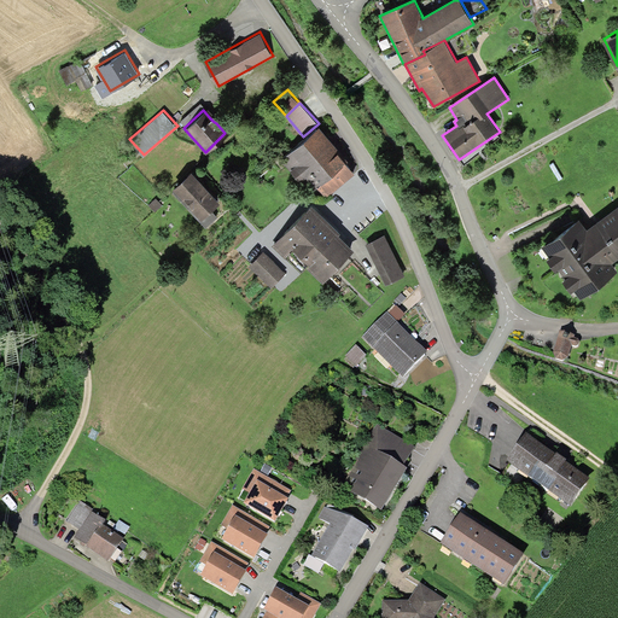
[(307,174),(338,149),(339,147),(319,123),(303,136),(280,157),(299,181),(307,175),(307,174)]
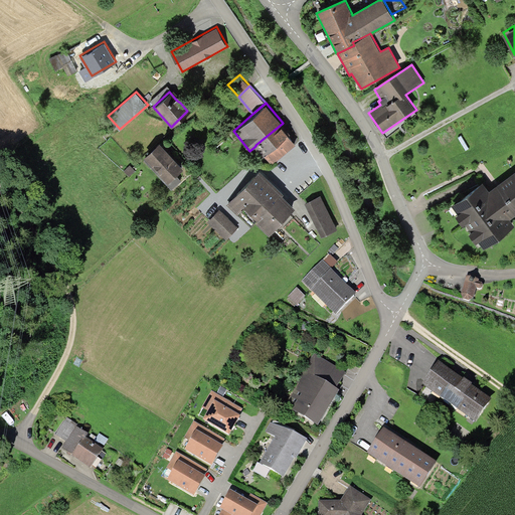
[(297,142),(282,124),(255,145),(255,146),(270,163),(297,142)]
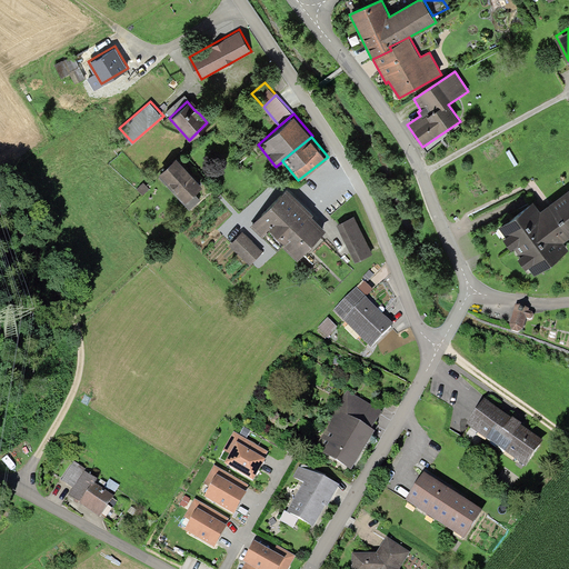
[(191,171),(177,155),(159,170),(161,173),(159,176),(190,209),(201,198),(193,191),(202,183),(191,171)]
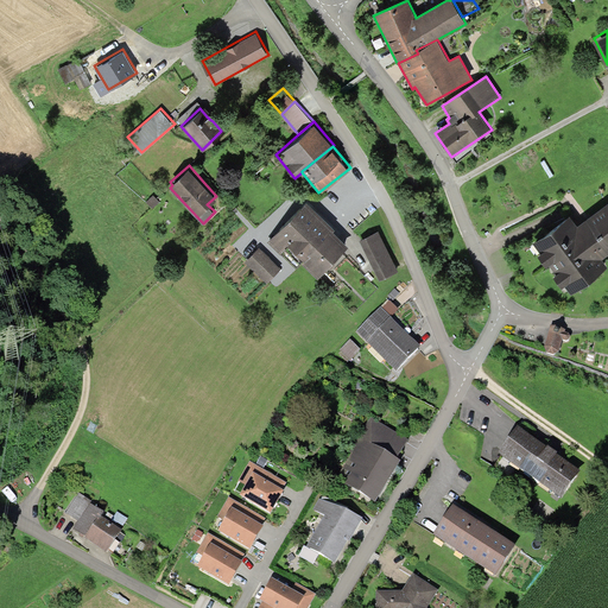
[(153,194),(146,201),(153,208),(160,201),(153,194)]
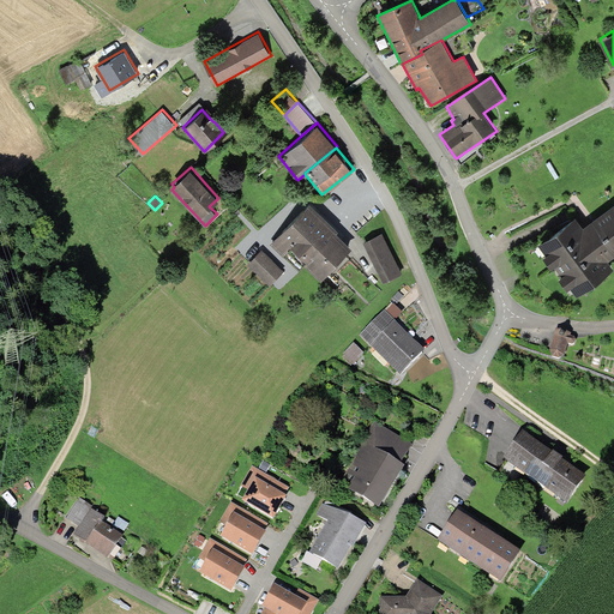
[(338,229),(309,200),(269,242),(282,256),(293,245),(307,258),(304,262),(321,278),(353,246),(337,230),(338,229)]
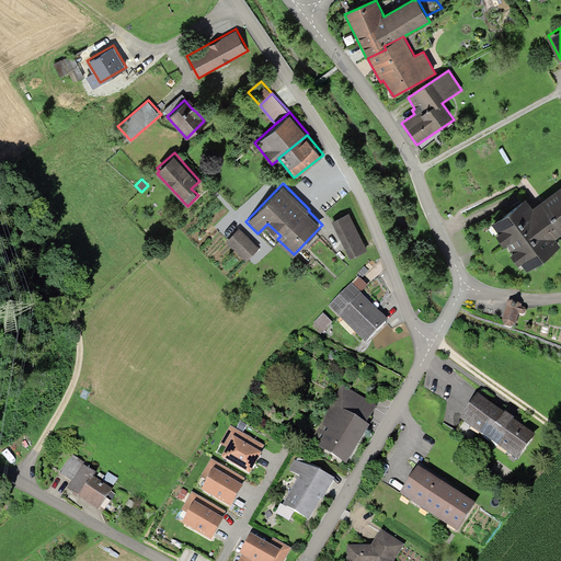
[(560,183),(535,204),(533,205),(525,195),(492,220),(499,229),(496,231),(505,242),(506,241),(512,249),(511,250),(518,262),(521,260),(527,268),(560,243),(556,236),(560,231),(560,183)]
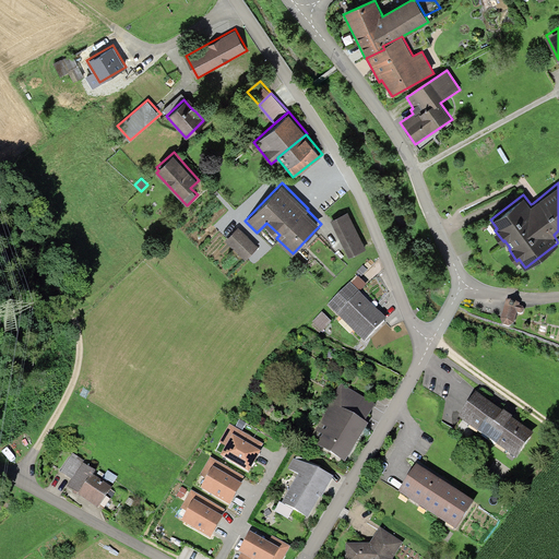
[(348,211),(331,219),(348,257),(366,248),(348,211)]
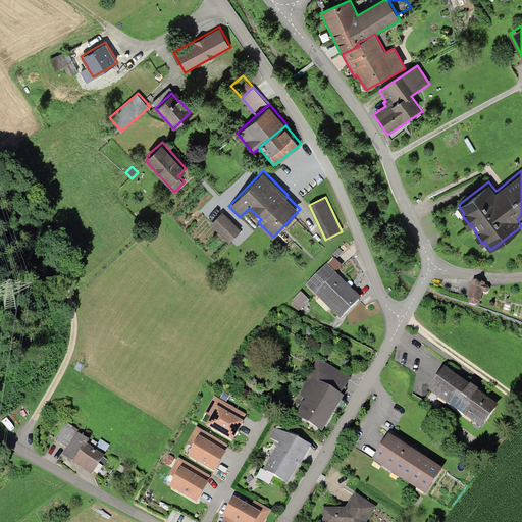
[(222,211),(210,223),(228,243),(242,229),(222,211)]
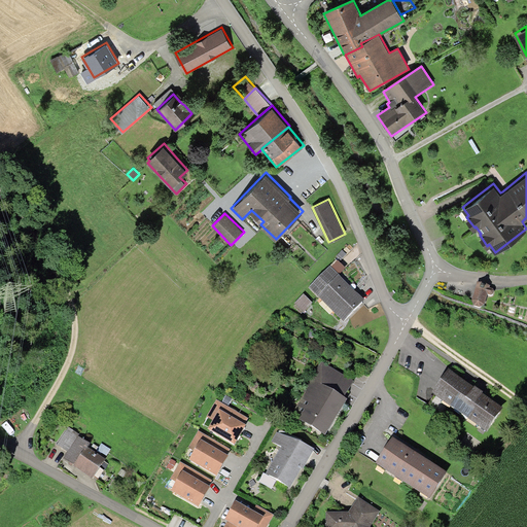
[(342,250),(337,256),(341,260),(347,255),(342,250)]
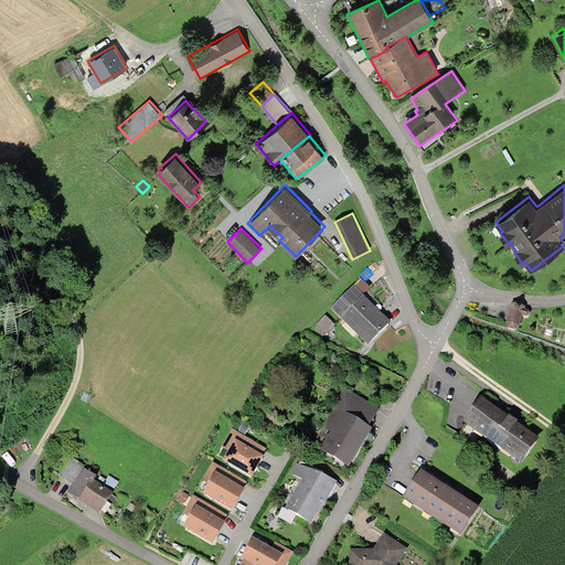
[(371,288),(362,279),(355,287),(363,295),(371,288)]
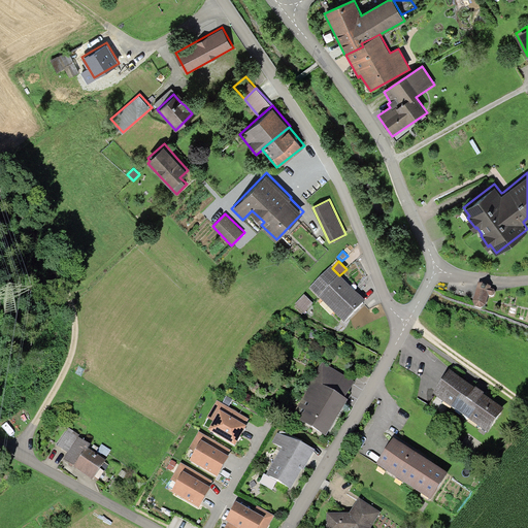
[(332,268),(330,266),(309,288),(319,297),(339,275),(332,268)]
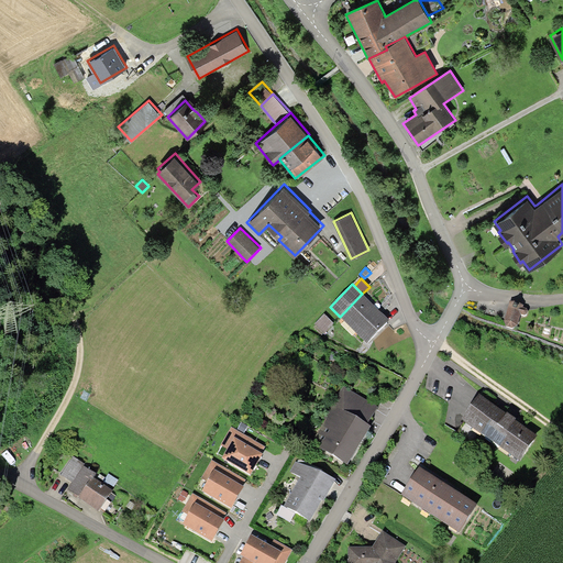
[(381,312),(362,294),(340,317),(367,343),(389,321),(381,312)]
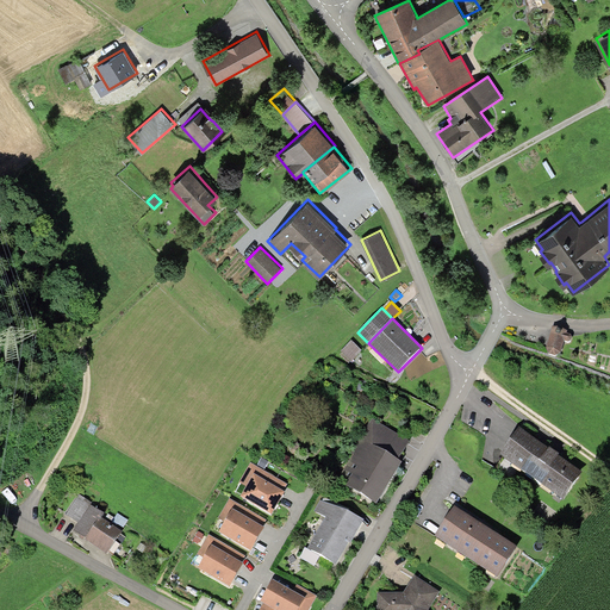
[(568,330),(553,327),(546,348),(549,354),(555,356),(561,353),(565,341),(568,342),(571,341),(572,336),(571,334),(567,332),(568,330)]
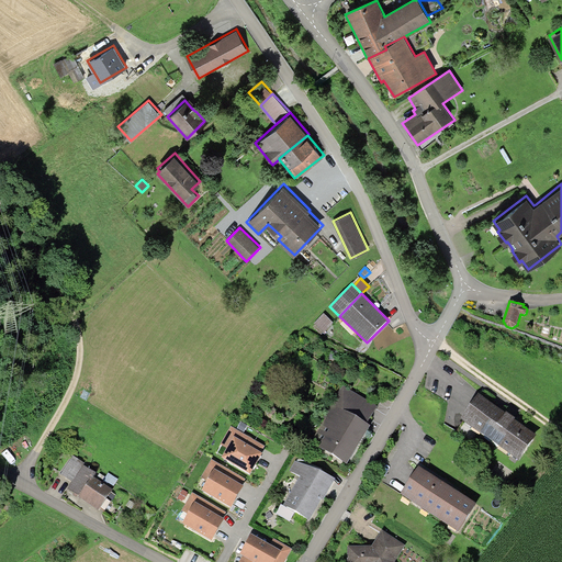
[(324,314),(314,324),(324,333),(334,324),(324,314)]
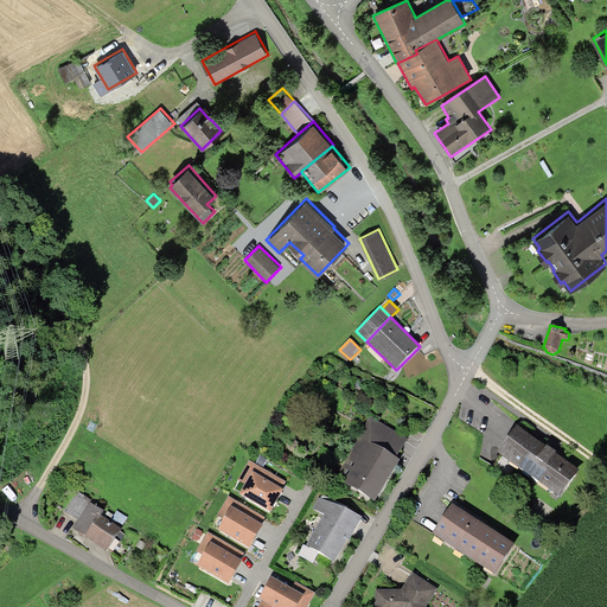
[(370,417),(358,435),(397,459),(408,440),(370,417)]
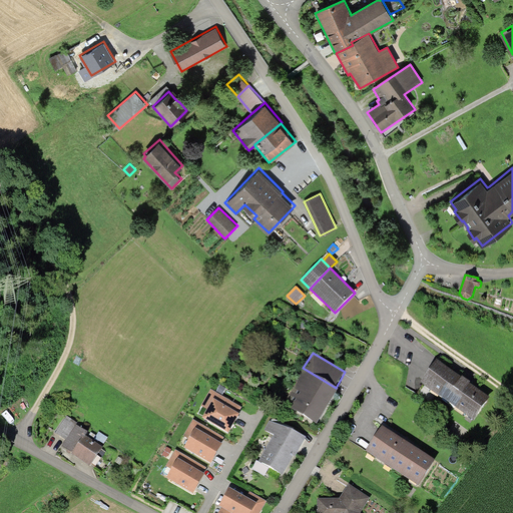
[(461,377),(437,360),(420,383),(474,421),(490,398),(470,384),(470,383),(466,380),(462,376),(461,377)]
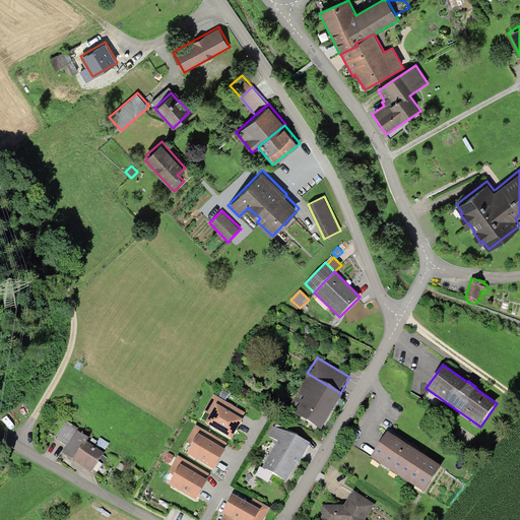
[(332,411),(342,395),(340,393),(307,373),(300,386),(301,387),(287,409),(321,430),(332,411)]
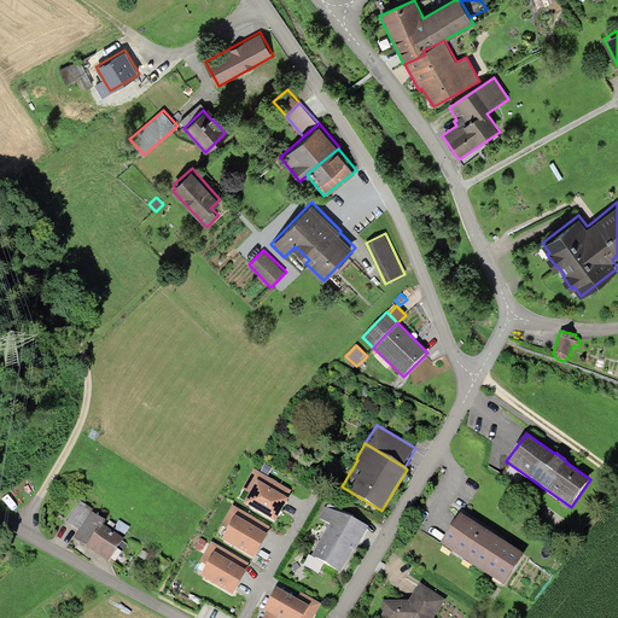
[(257,481),(287,497),(291,490),(254,470),(243,489),(250,493),(257,481)]
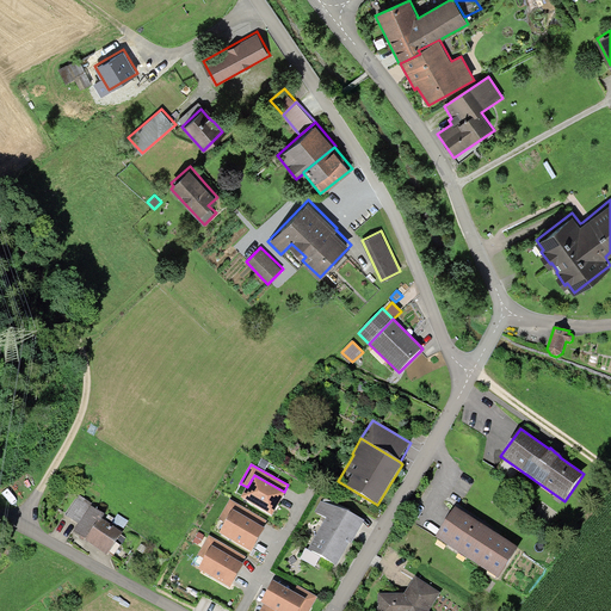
[(284,492),(254,475),(247,487),(241,498),(272,517),(279,503),(285,493),(284,492)]
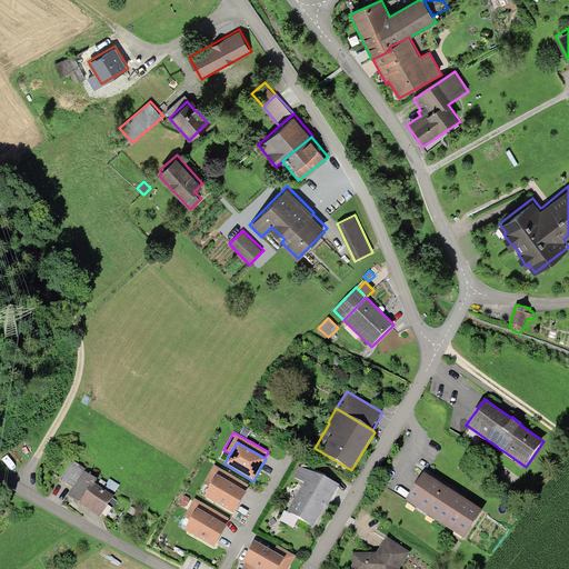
[(73,488),(85,471),(86,469),(75,462),(61,479),(73,488)]
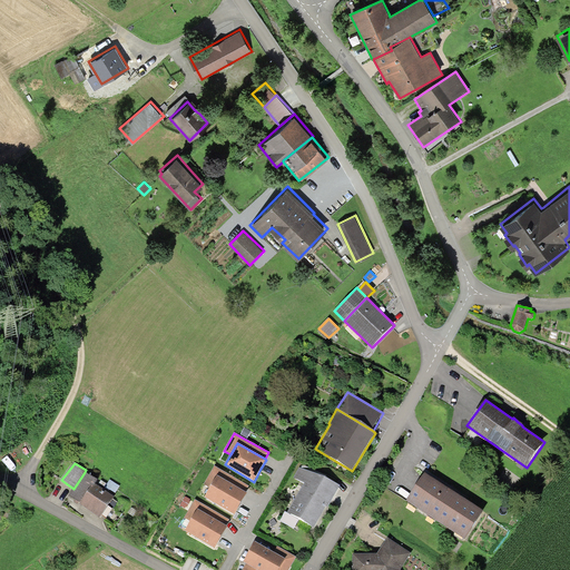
[(217,477),(245,492),(248,485),(215,465),(204,484),(210,488),(217,477)]
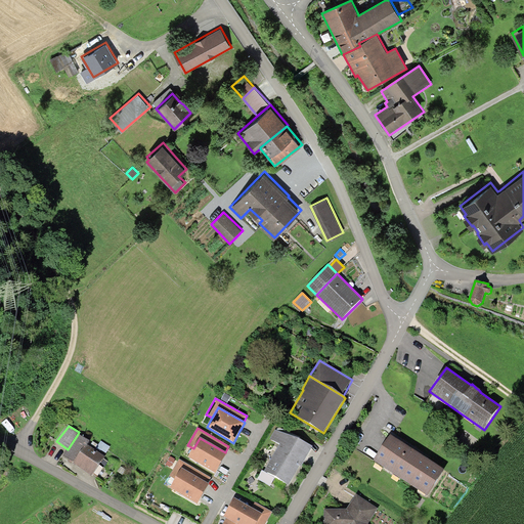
[(279,428),(277,431),(299,440),(301,438),(279,428)]
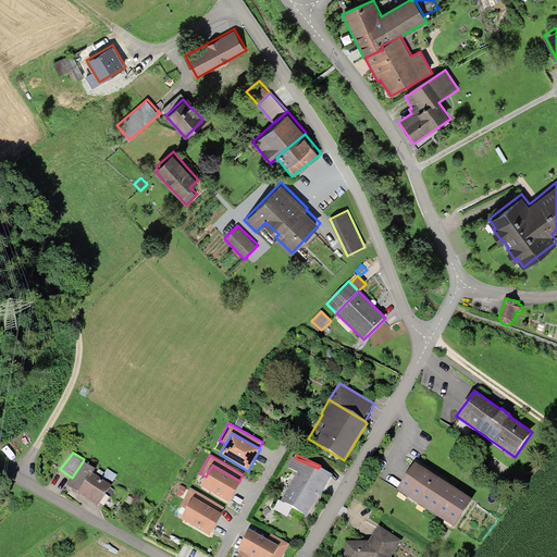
[(295,458),(293,457),(287,467),(298,472),(281,502),(307,516),(319,495),(320,496),(323,492),(333,474),(318,468),(295,458)]
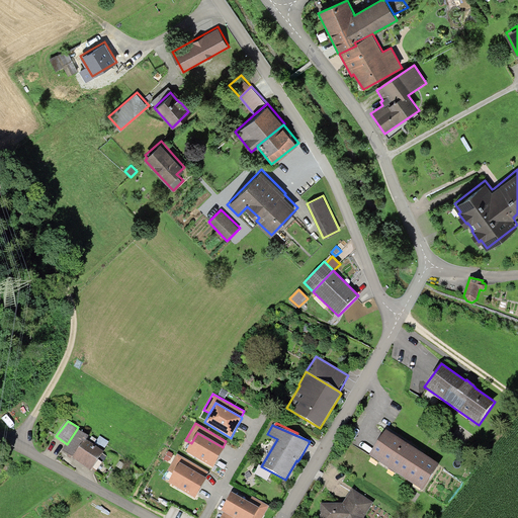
[(88,436),(77,429),(67,444),(63,450),(73,457),(72,458),(91,470),(103,451),(86,440),(88,436)]
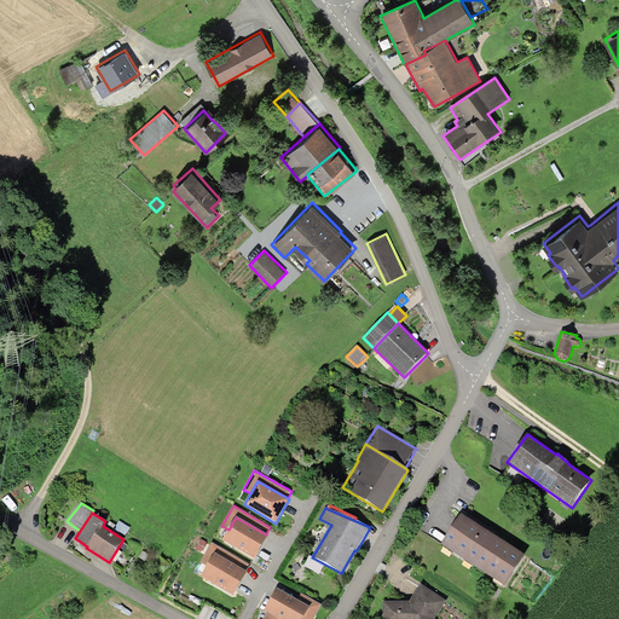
[(461,514),(441,545),(504,586),(525,556),(491,533),(461,514)]
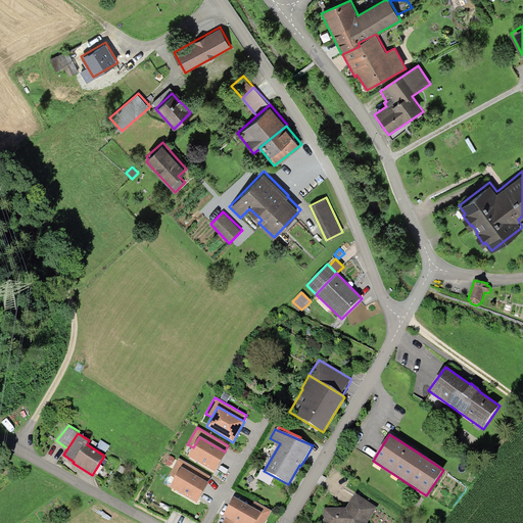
[(225,452),(199,437),(193,447),(188,457),(215,473),(222,461),(227,453),(225,452)]
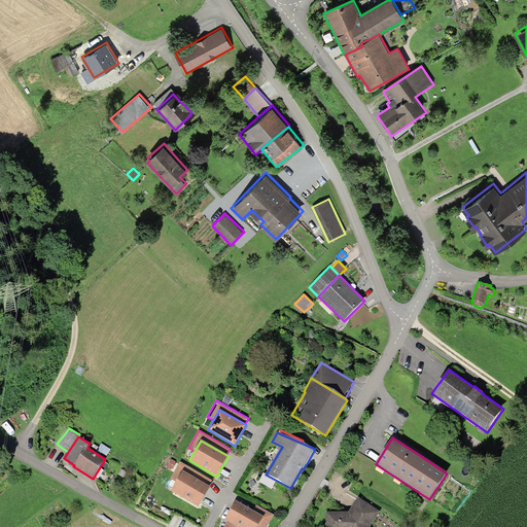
[(183,471),(208,486),(211,480),(180,462),(171,479),(177,482),(183,471)]
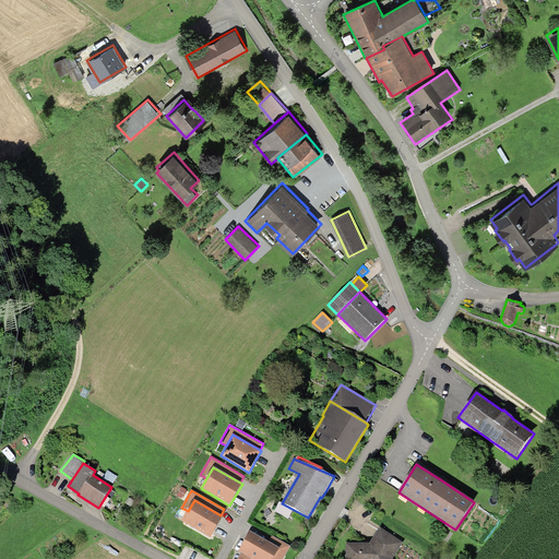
[(221,515),(194,500),(188,511),(181,521),(211,538),(218,526),(223,516),(221,515)]
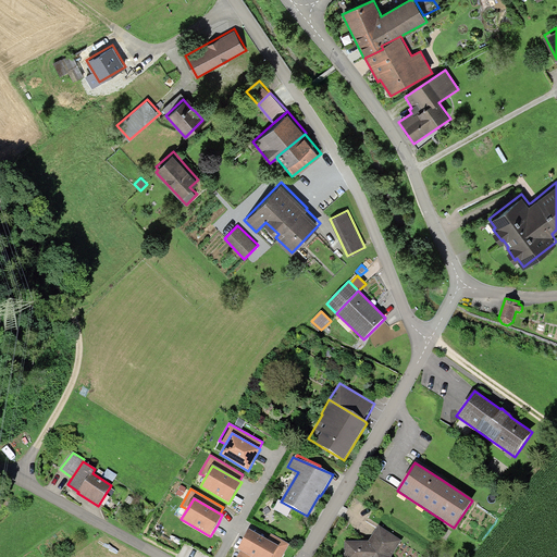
[(390,532),(379,525),(369,542),(345,541),(344,556),(392,556),(401,541),(390,532)]
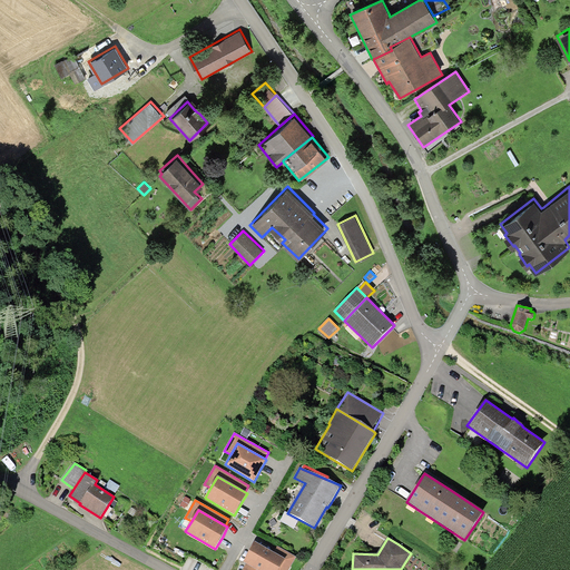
[(274,553),(255,542),(248,553),(243,562),(246,564),(243,569),(278,569),(285,560),(274,553)]
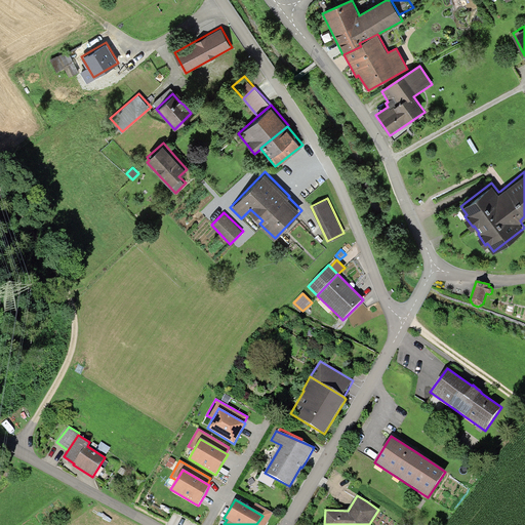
[(255,503),(252,510),(263,516),(256,524),(266,524),(273,514),(255,503)]
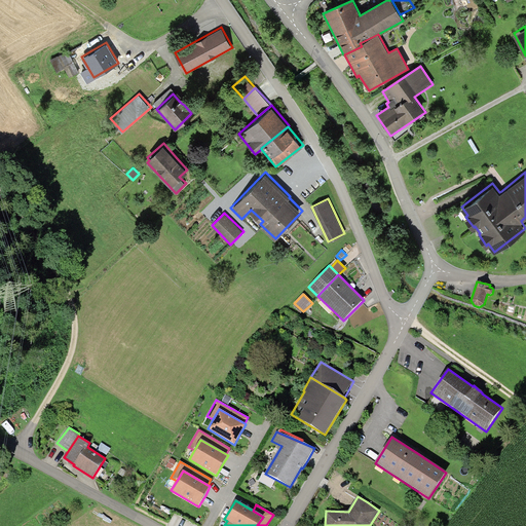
All buildings are outlined.
